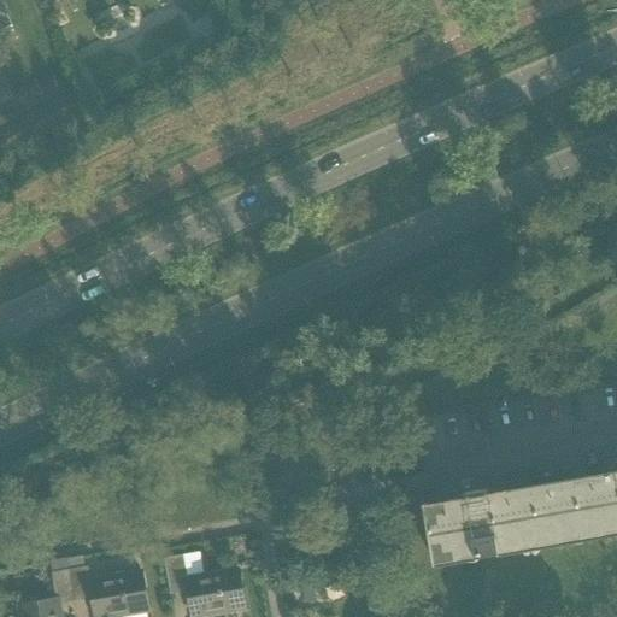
[(0,30),(12,25),(6,16),(0,3),(0,30)]
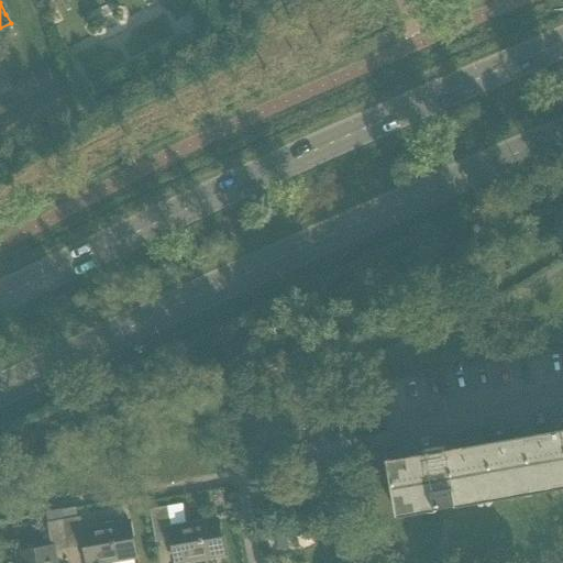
[(428,453),(388,460),(398,516),(562,487),(562,437),(452,456),(451,450),(428,454),(428,453)]
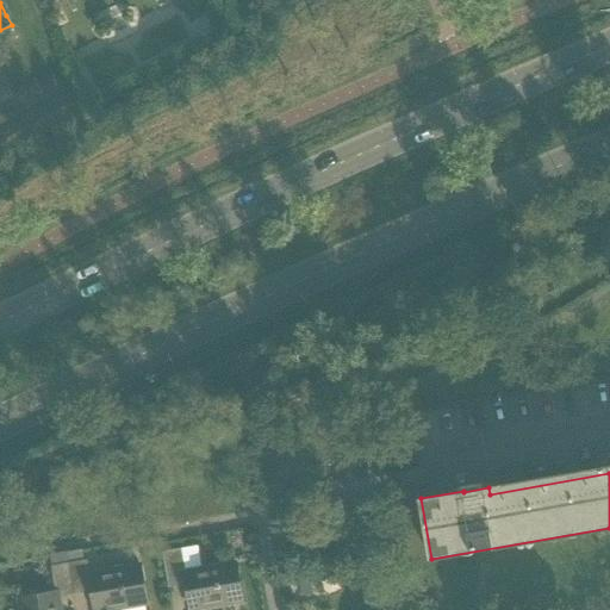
[(186,585),(191,609),(242,602),(236,564),(185,572),(181,549),(162,552),(168,587),(186,585)]
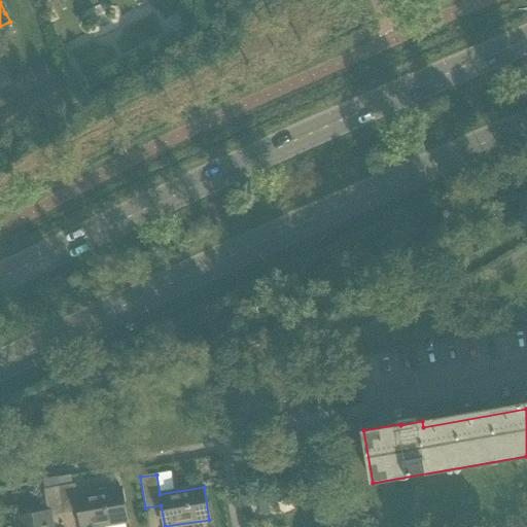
[(59,477),(42,480),(44,489),(60,487),(59,477)]
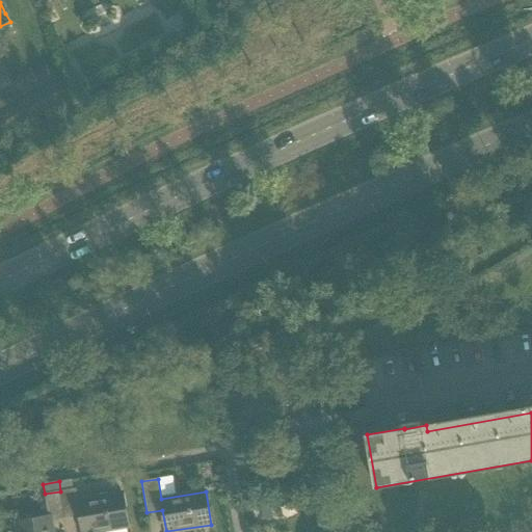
[(108,483),(60,491),(64,519),(80,515),(82,531),(103,531),(128,527),(123,494),(110,496),(108,483)]
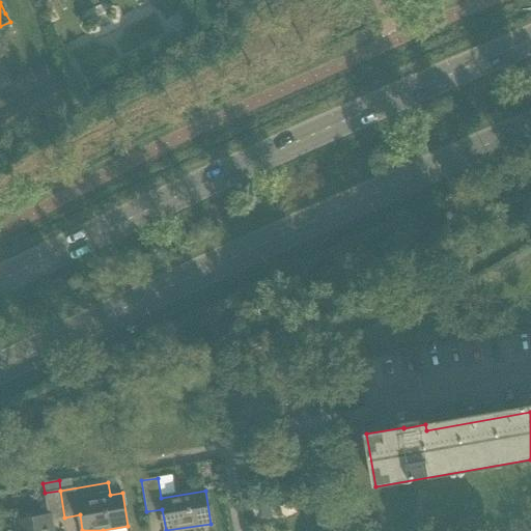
[(64,518),(60,491),(45,493),(49,515),(17,522),(18,530),(51,530),(50,520),(64,518)]
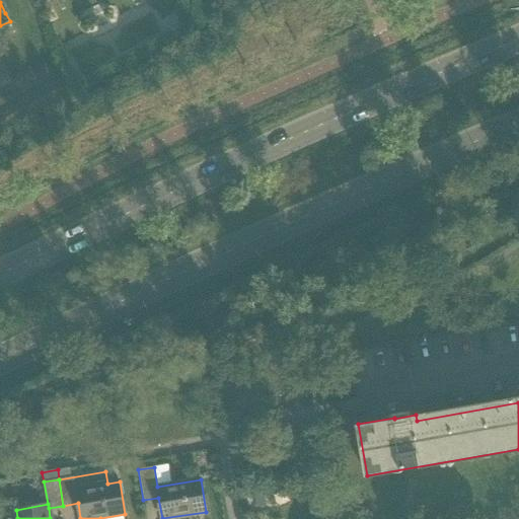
[(265,495),(254,496),(255,507),(266,505),(265,495)]
